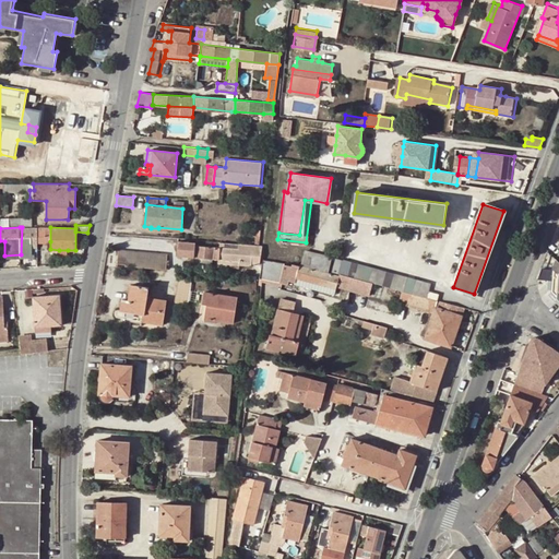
[(37,227),(22,227),(21,254),(32,254),(31,237),(37,237),(37,227)]
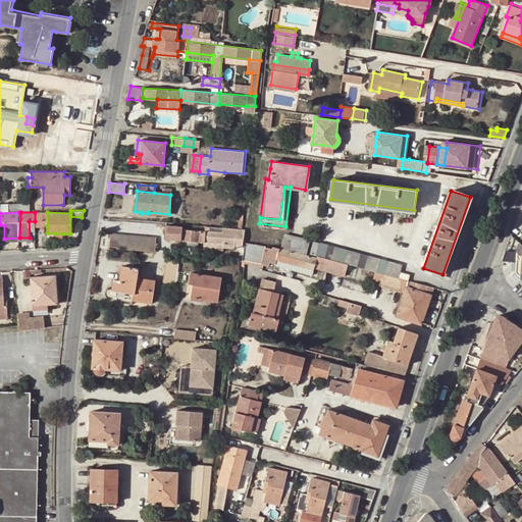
[(35,212),(35,221),(35,225),(47,225),(47,212),(39,212),(35,212)]
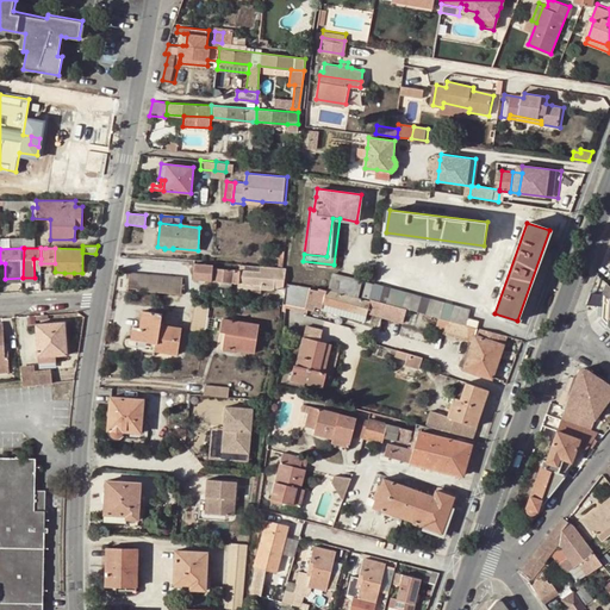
[(193,280),(211,280),(213,265),(194,263),(193,280)]
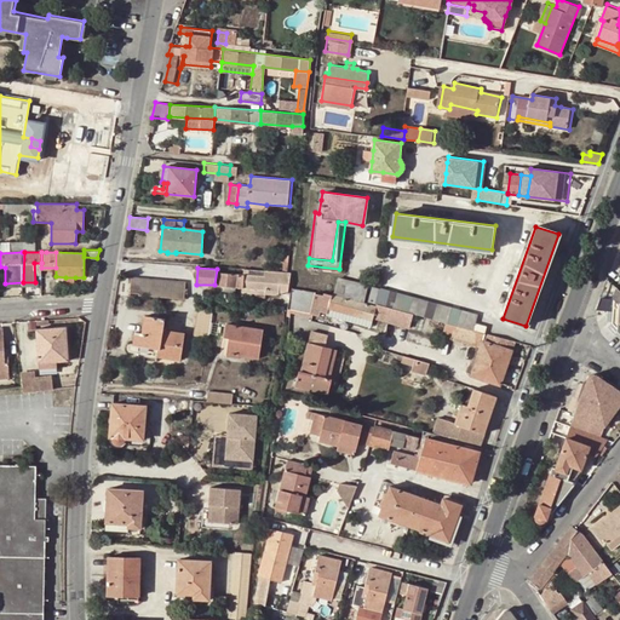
[(242,287),(244,274),(218,273),(217,286),(219,286),(242,287)]
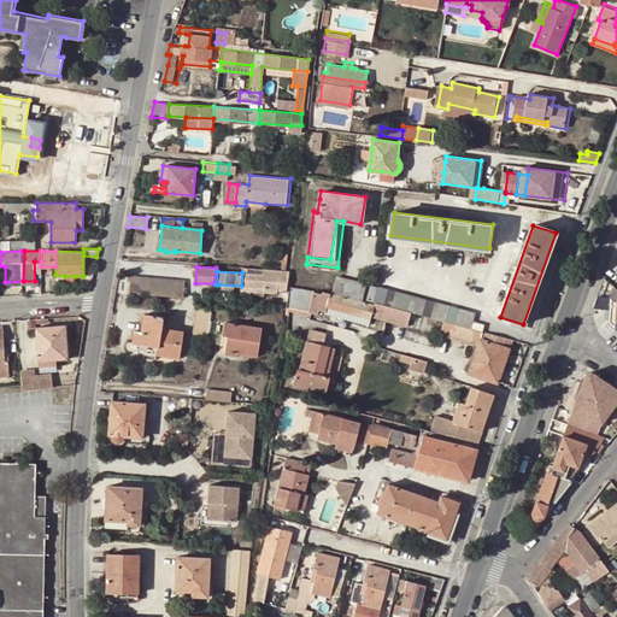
[(288,277),(242,272),(241,286),(264,288),(263,293),(276,294),(277,289),(286,289),(288,282),(288,277)]
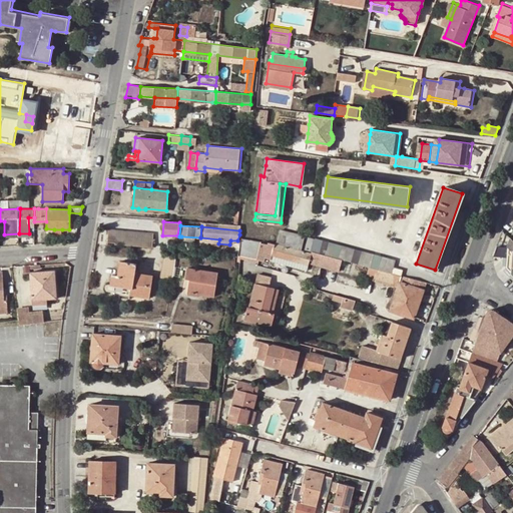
[(278,227),(275,240),(300,247),(303,234),(278,227)]
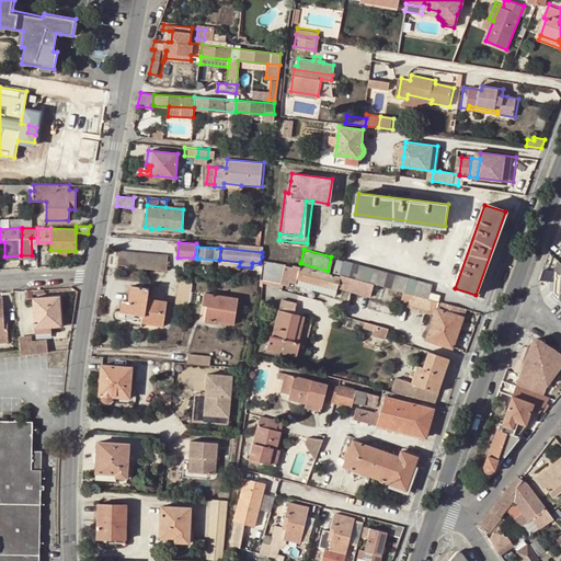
[(129,251),(119,251),(117,264),(127,265),(127,267),(167,270),(169,255),(129,251)]
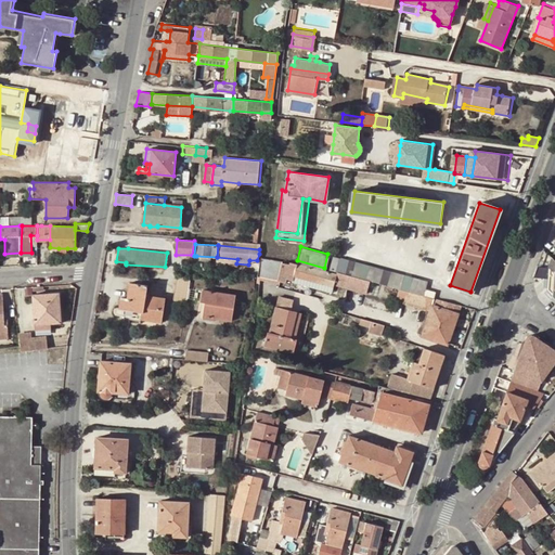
[(260,270),(279,275),(283,260),(263,255),(260,270)]
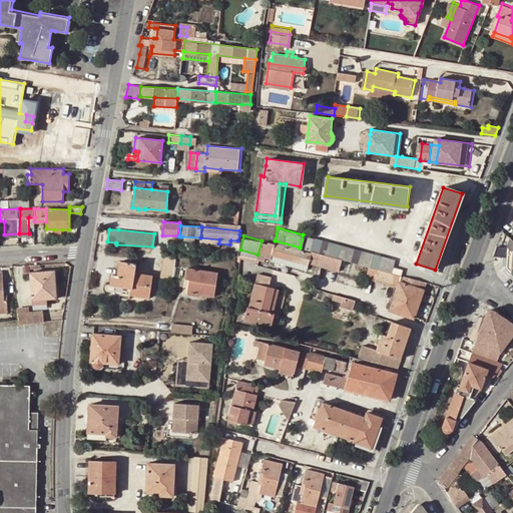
[(304,248),(312,251),(342,260),(372,268),(382,270),(392,273),(394,267),(397,260),(315,236),(314,237),(308,235),(304,248)]
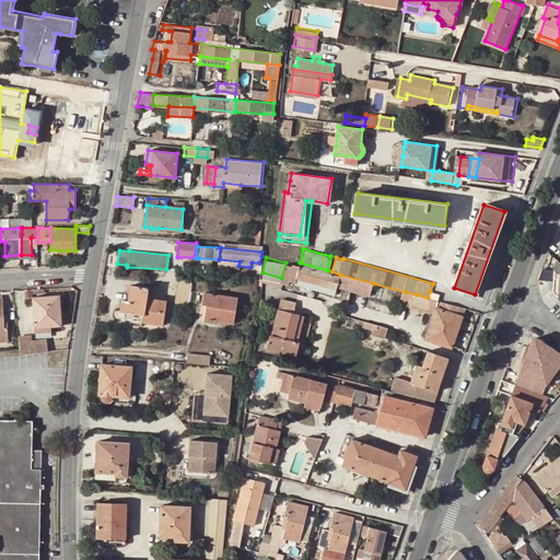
[(559,264),(558,263),(553,267),(551,280),(550,292),(559,301),(559,264)]
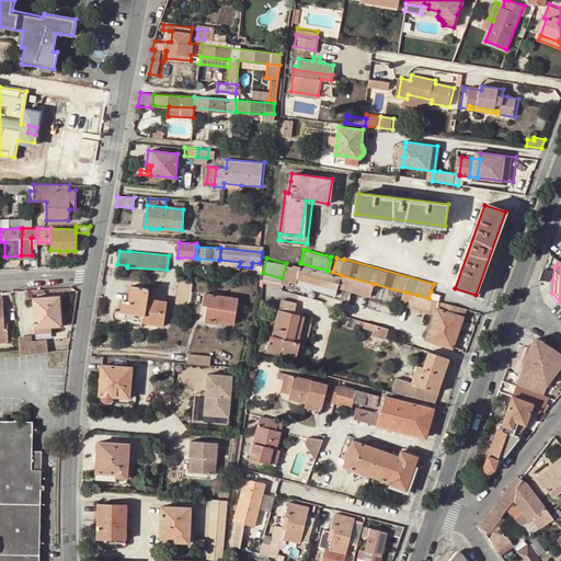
[(297,278),(338,289),(339,285),(340,277),(294,264),(288,285),(295,286),(297,278)]
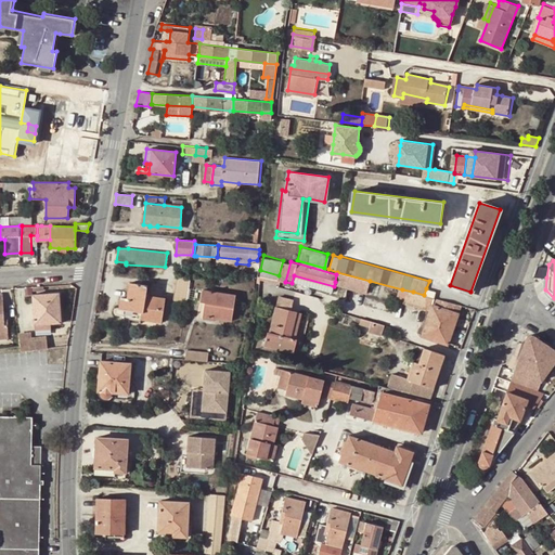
[(260,270),(260,274),(278,280),(279,275),(260,270)]
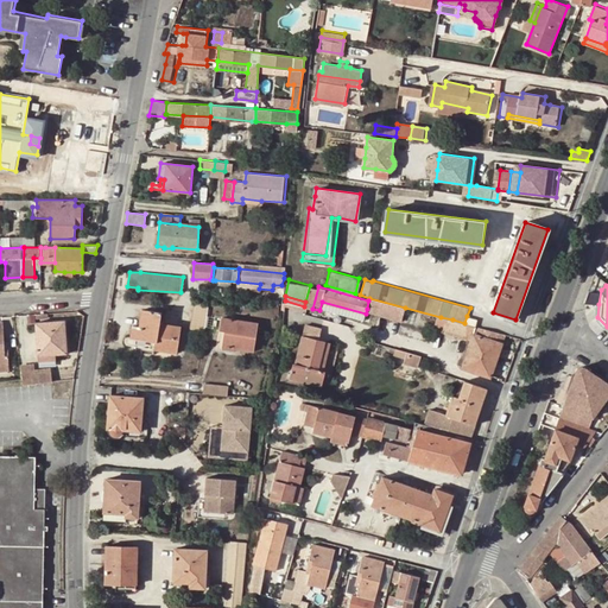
[(405,308),(369,298),(368,301),(367,309),(403,318),(405,308)]
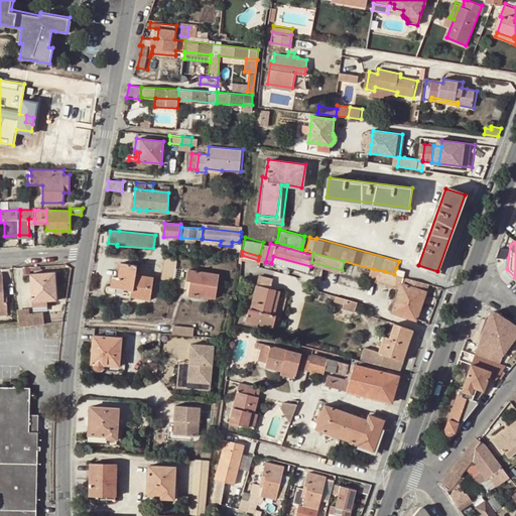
[(271,263),(296,270),(308,273),(310,266),(273,256),(271,263)]
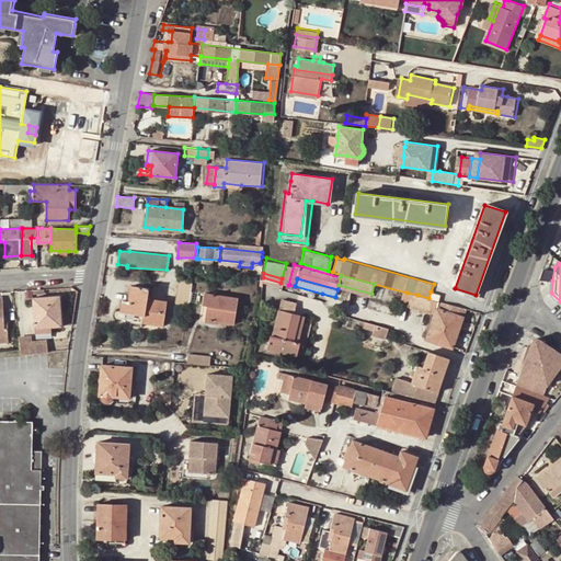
[(180,283),(176,302),(191,305),(194,285),(180,283)]
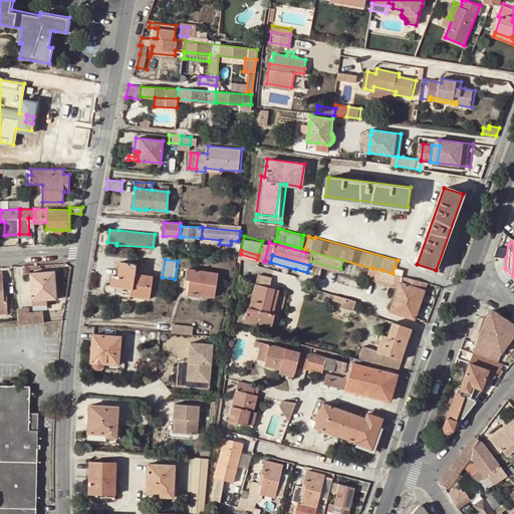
[(112,276),(111,286),(111,287),(130,289),(130,295),(151,298),(154,277),(136,274),(137,264),(120,263),(118,277),(112,276)]
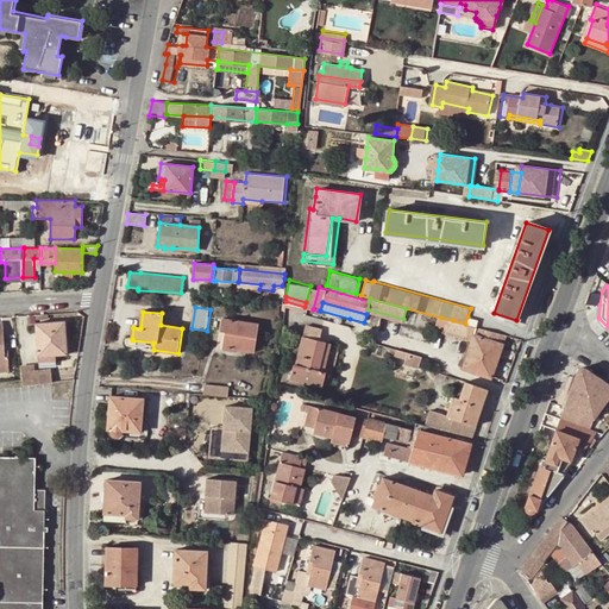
[(478,320),(468,316),(465,324),(465,325),(477,327),(478,320)]
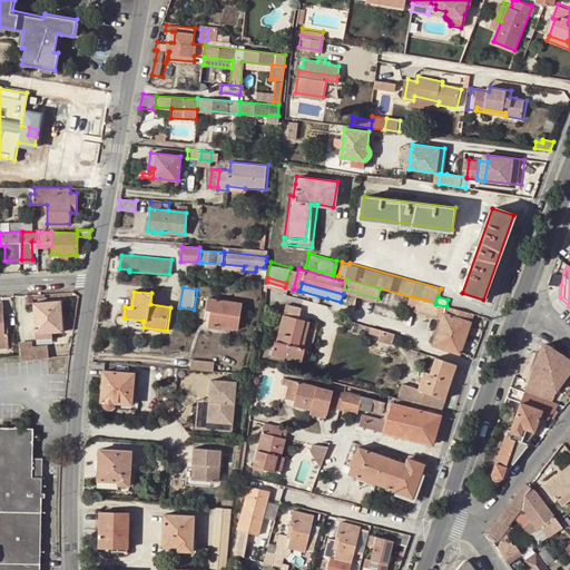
[(424,300),(413,297),(410,307),(442,317),(444,312),(446,306),(435,304),(435,303),(424,300)]
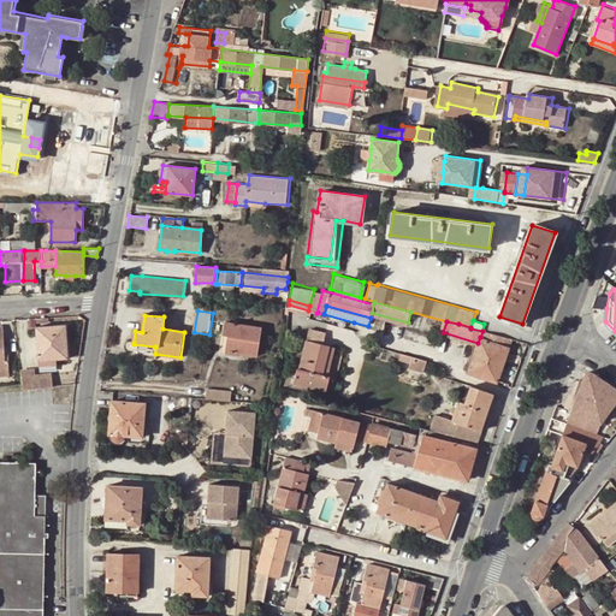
[(223,323),(220,337),(225,337),(223,354),(255,359),(260,329),(223,323)]
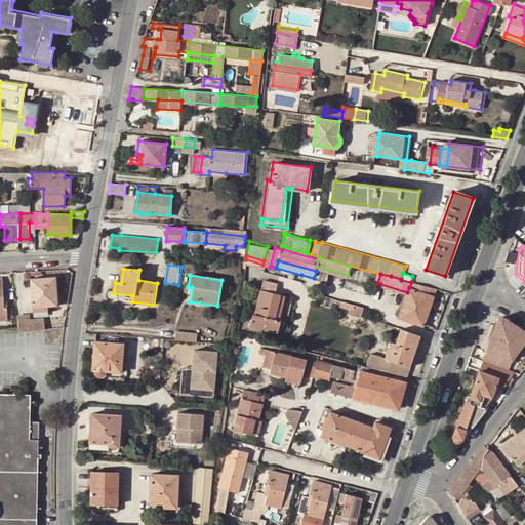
[(2,278),(0,277),(0,308),(9,308),(9,294),(3,294),(2,278)]
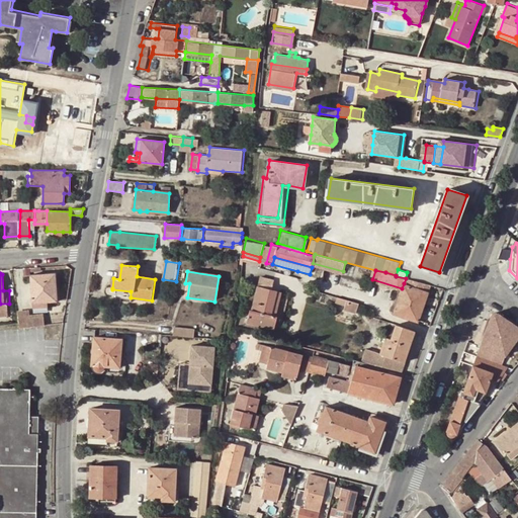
[(30,274),(32,303),(48,301),(57,300),(56,273),(30,274)]
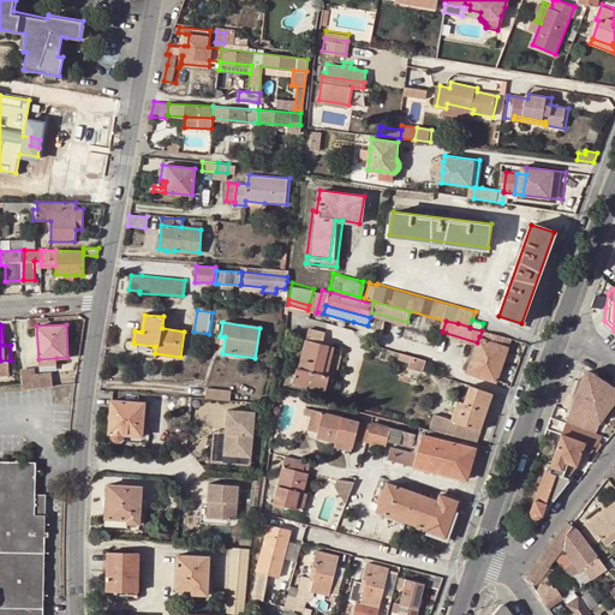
[(321,370),(328,344),(322,341),(324,329),(306,324),(290,381),(322,389),(327,372),(326,371),(321,370)]
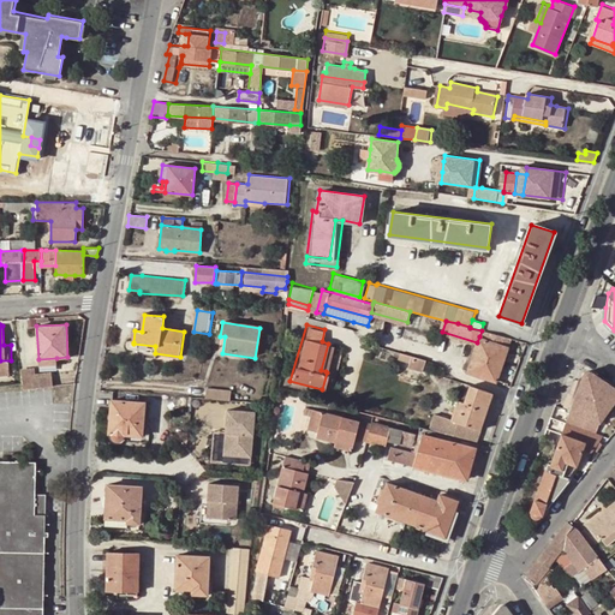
[(508,346),(511,339),(482,330),(479,336),(508,346)]
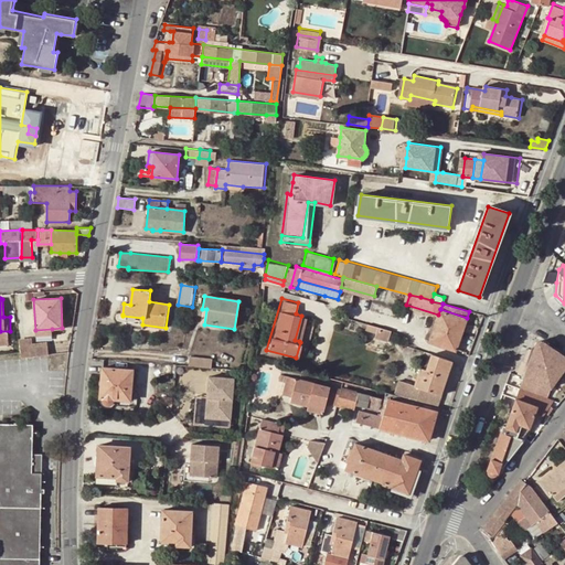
[(440,309),(438,315),(429,341),(456,351),(467,318),(440,309)]
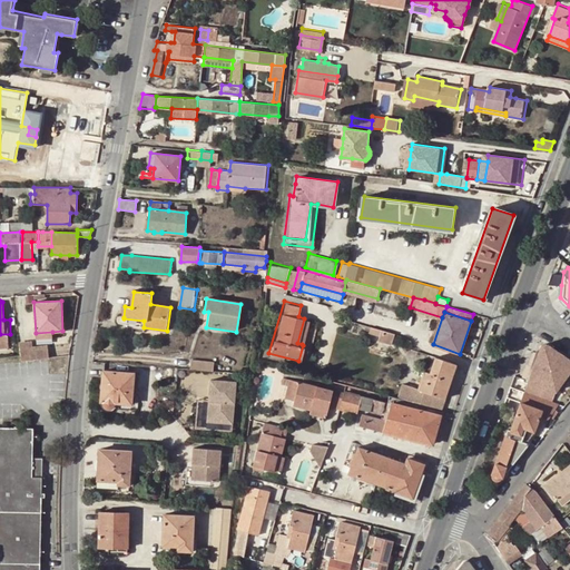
[(124,318),(124,317),(123,317),(120,318),(119,321),(119,322),(119,323),(119,324),(120,325),(144,327),(144,321),(124,318)]
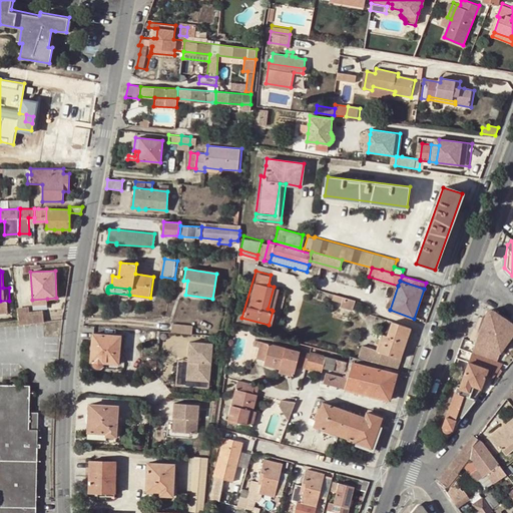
[(278,288),(274,287),(268,309),(272,310),(278,288)]
